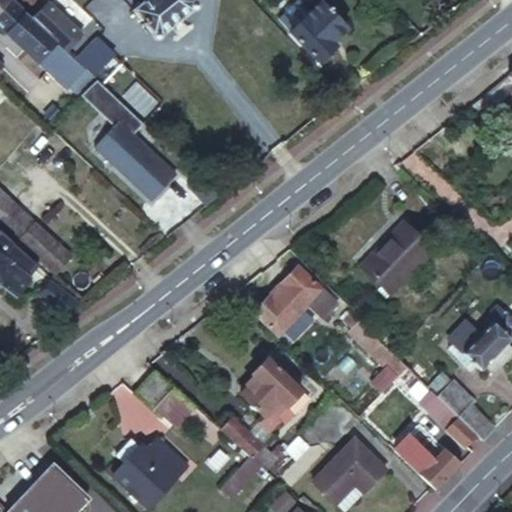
[(41,28),(31,19),(11,0),(8,0),(0,9),(0,30),(22,51),(45,72),(65,51),(41,28)]
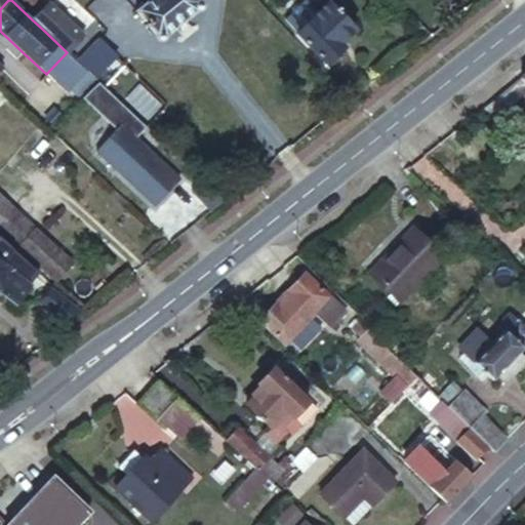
[(0,0),(0,9),(8,0),(0,0)]
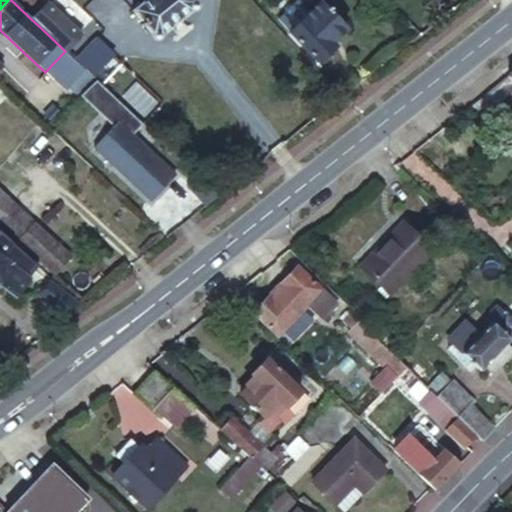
[(140,0),(136,3),(134,10),(154,36),(159,36),(195,8),(197,3),(193,0),(140,0)]
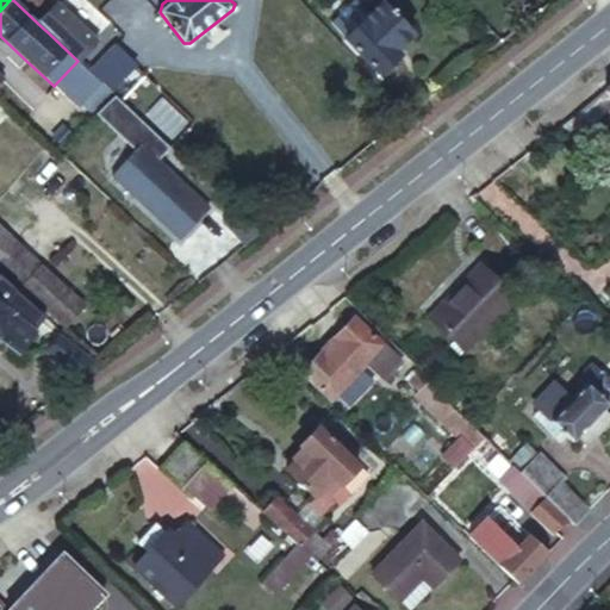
[(104,85),(107,88),(111,92),(132,68),(109,45),(103,50),(93,42),(97,38),(56,1),(37,23),(49,33),(78,61),(91,73),(98,80),(101,83),(104,85)]
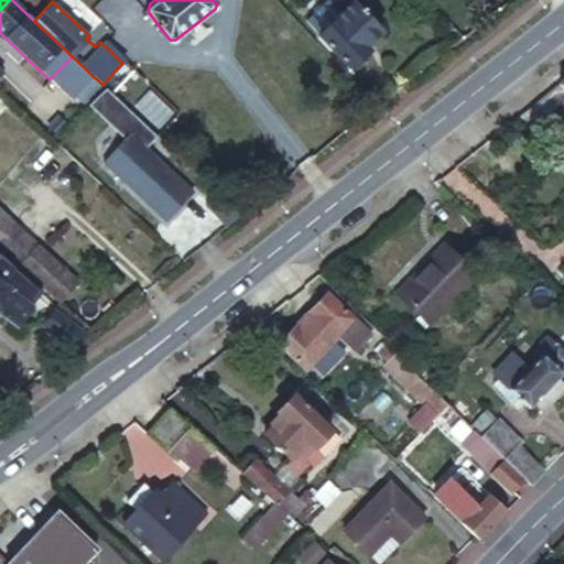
[(307,21),(321,34),(340,15),(327,2),(307,21)]
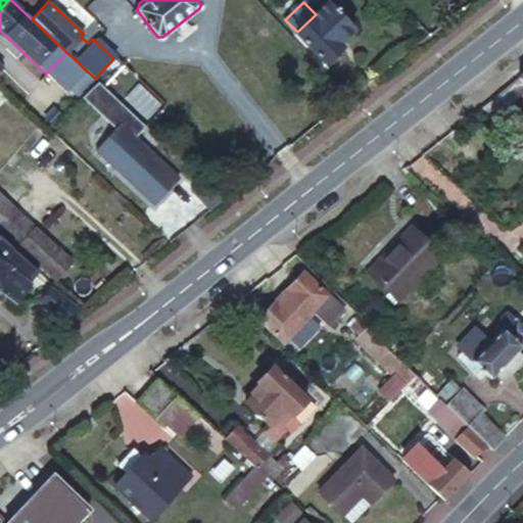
[(340,42),(353,29),(343,17),(328,3),(316,14),(297,32),(296,33),(326,64),(344,47),(340,42)]
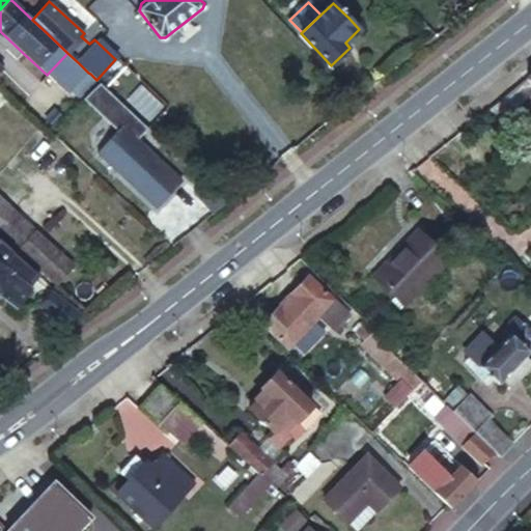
[(47,75),(65,91),(85,70),(79,63),(67,53),(47,75)]
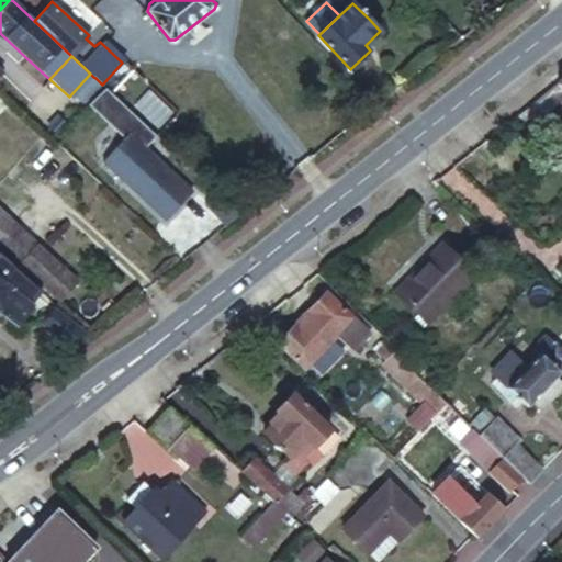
[(90,74),(69,97),(72,100),(93,77),(90,74)]
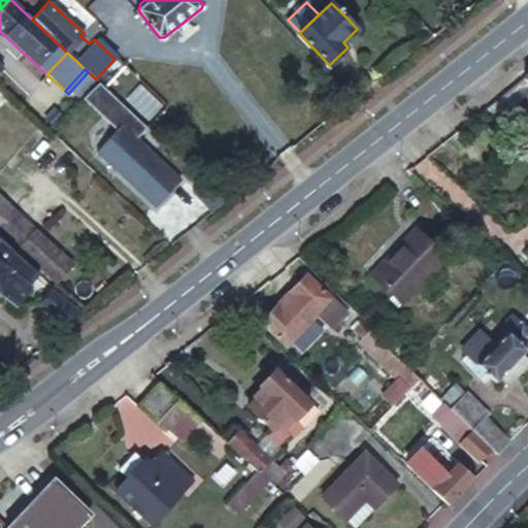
[(525,79),(501,98),(510,107),(526,94),(527,99),(527,74),(524,78),(525,79)]
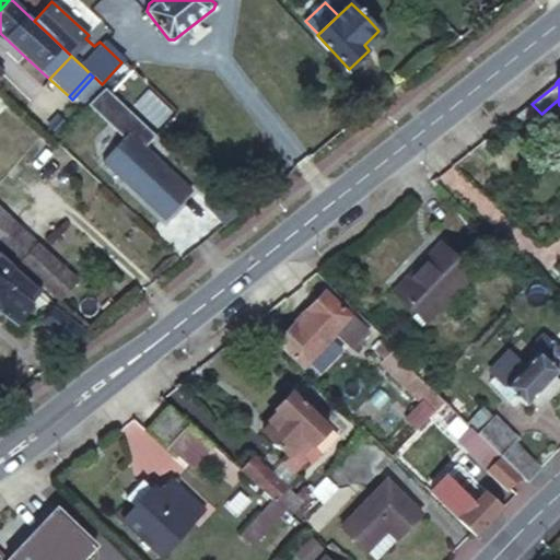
[(128,133),(102,162),(164,220),(190,193),(128,133)]
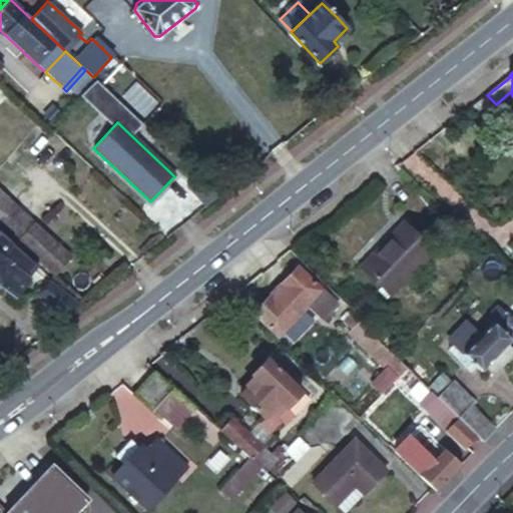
[(0,193),(0,225),(53,276),(69,259),(0,193)]
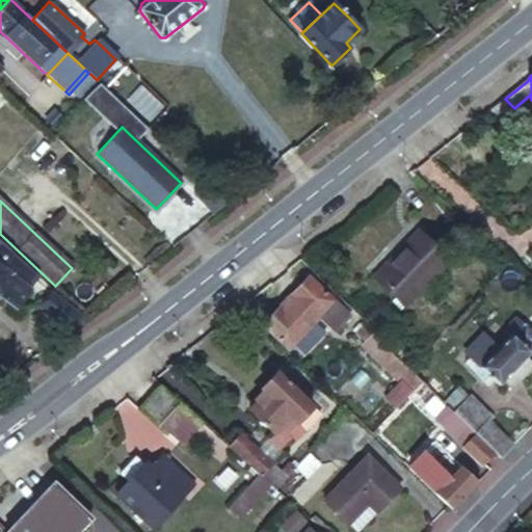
[(418,232),(373,275),(403,306),(448,261),(418,232)]
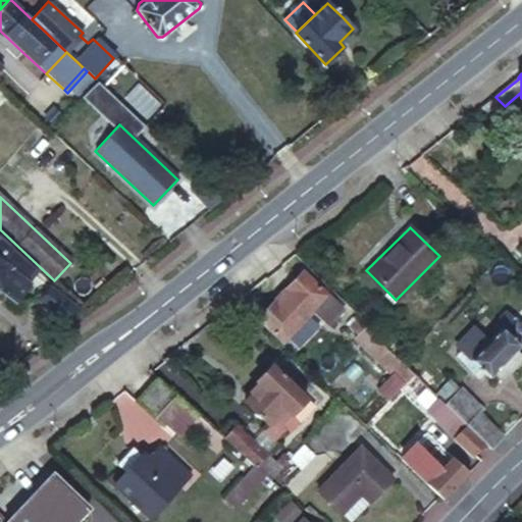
[(0,286),(12,299),(28,282),(12,267),(22,257),(0,236),(0,286)]
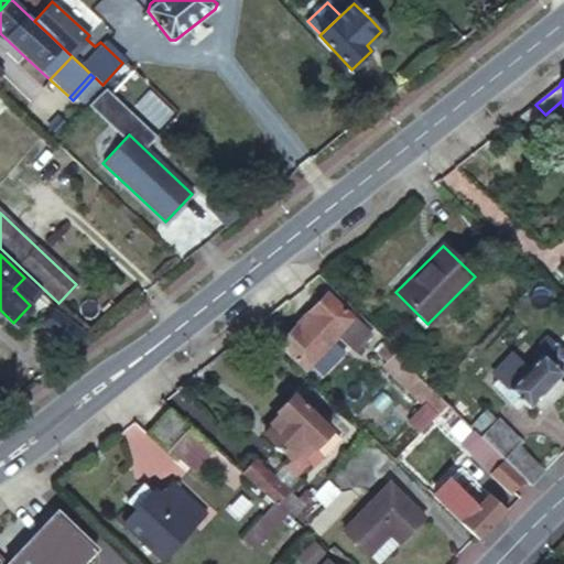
[(323,299),(280,343),(318,379),(360,335),(323,299)]
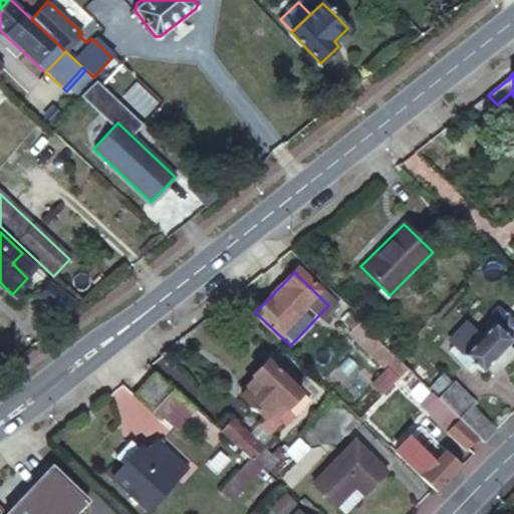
[(482,370),(486,366),(495,357),(502,364),(513,352),(513,349),(508,343),(513,337),(513,317),(499,301),(487,313),(494,320),(481,333),(467,319),(450,337),(463,352),(477,365),(482,370)]
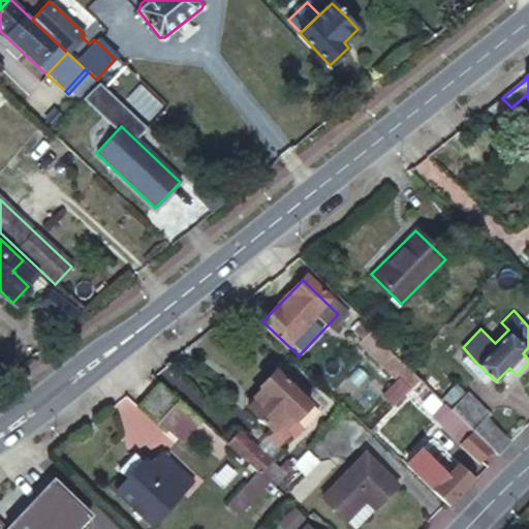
[(362,340),(370,332),(363,323),(354,332),(362,340)]
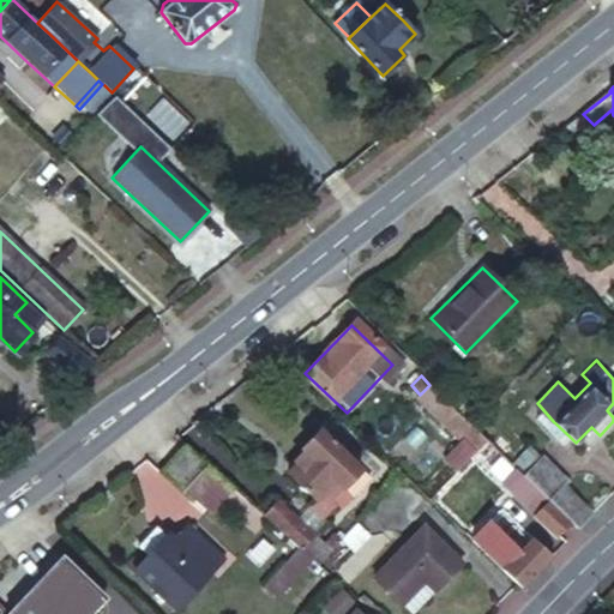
[(461,435),(471,425),(429,385),(420,395),(416,398),(458,439),(461,435)]
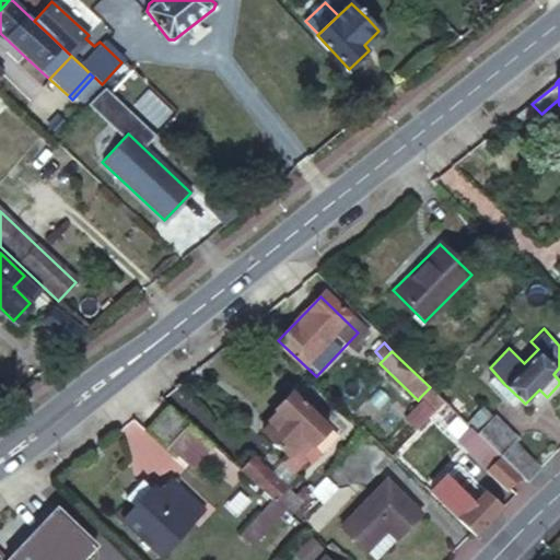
[(504,384),(499,388),(514,404),(520,398),(504,384)]
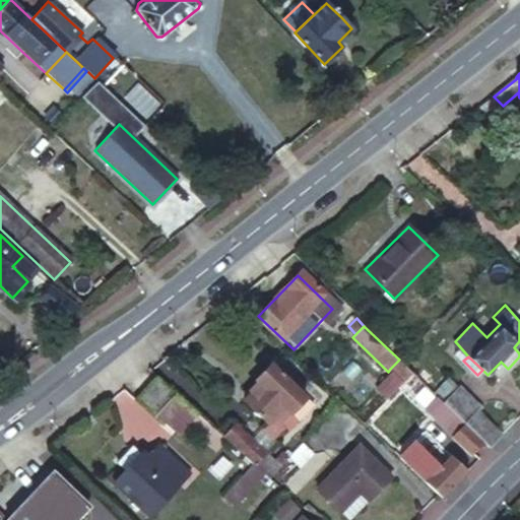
[(406,364),(401,358),(399,360),(390,369),(403,381),(413,370),(406,364)]
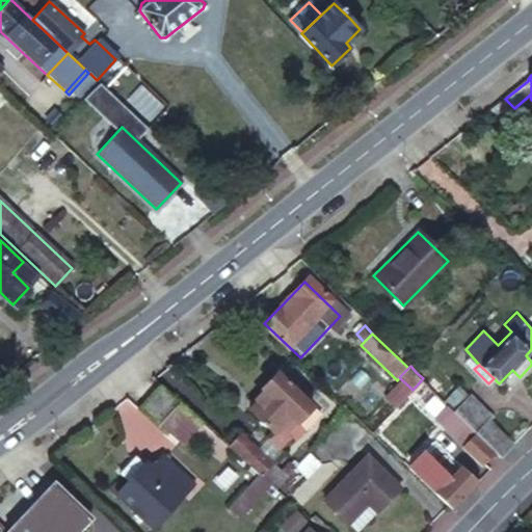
[(431,370),(423,378),(443,397),(450,389),(431,370)]
